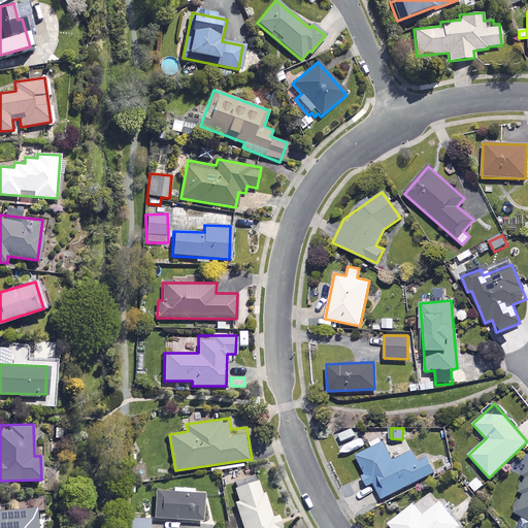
[(392,459),(384,441),(356,455),(369,484),(373,483),(381,498),(434,472),(426,457),(418,461),(413,450),(392,459)]
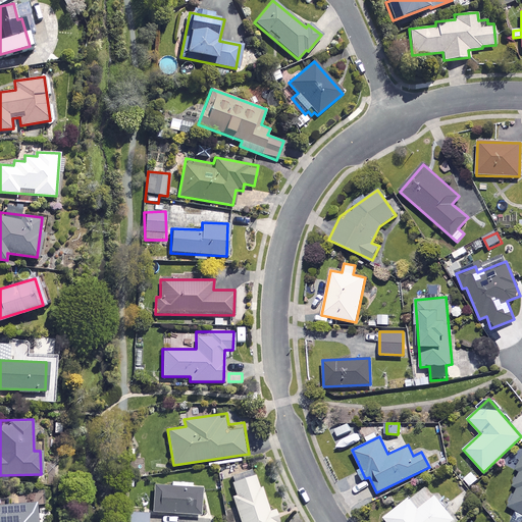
[(521,459),(517,469),(520,470),(513,485),(518,487),(508,507),(521,513),(521,459)]
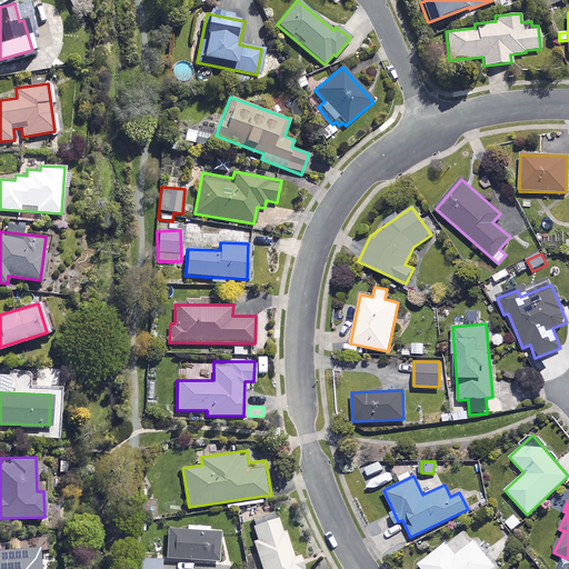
[(305,568),(300,555),(292,558),(279,516),(252,525),(257,539),(252,540),(261,568),(305,568)]
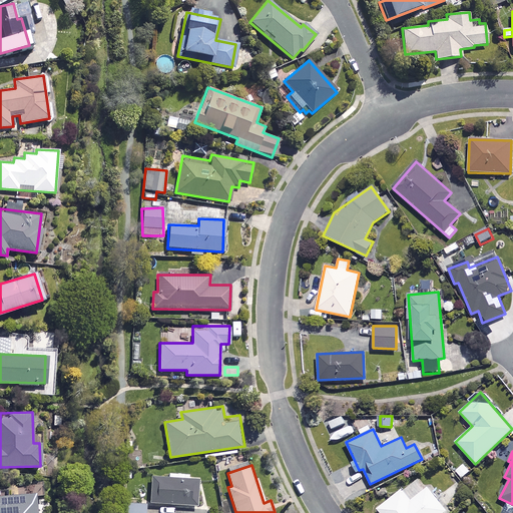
[(487,473),(477,481),(484,490),(494,482),(487,473)]
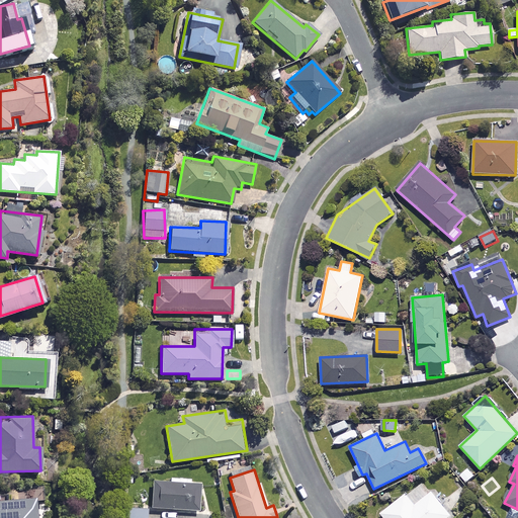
[(199,484),(154,482),(153,508),(197,510),(199,484)]
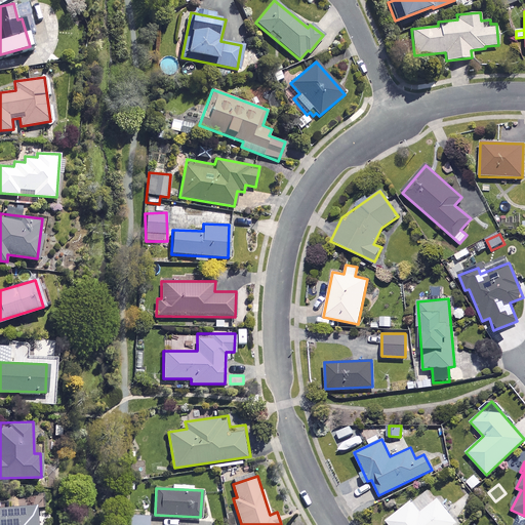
[(453,524),(456,522),(437,498),(420,512),(410,499),(386,520),(390,524),(453,524)]
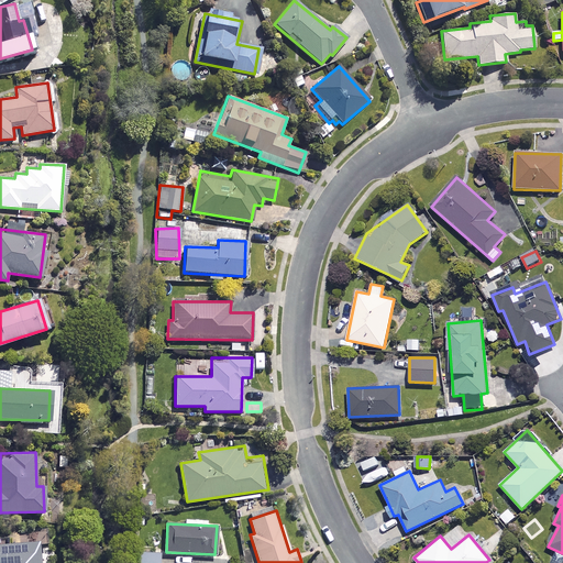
[(0,562),(37,562),(36,541),(0,543),(0,562)]
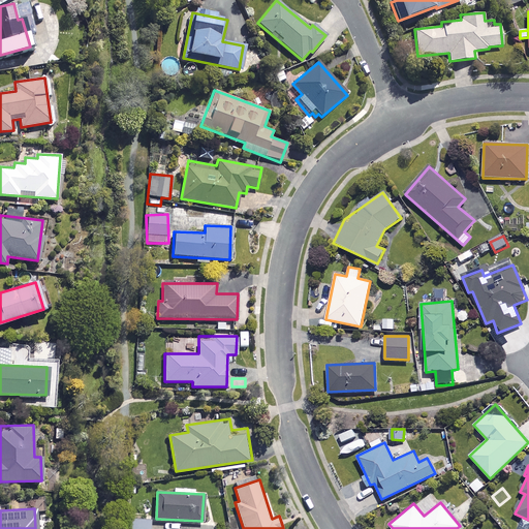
[(149,528),(149,518),(127,518),(127,528),(149,528)]
